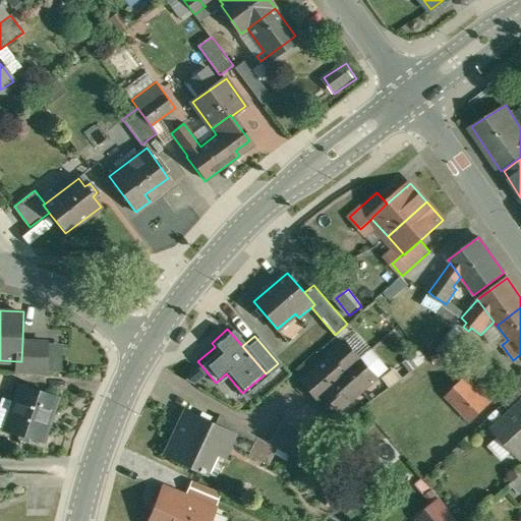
[(48,342),(22,341),(21,361),(18,361),(18,371),(46,371),(48,342)]
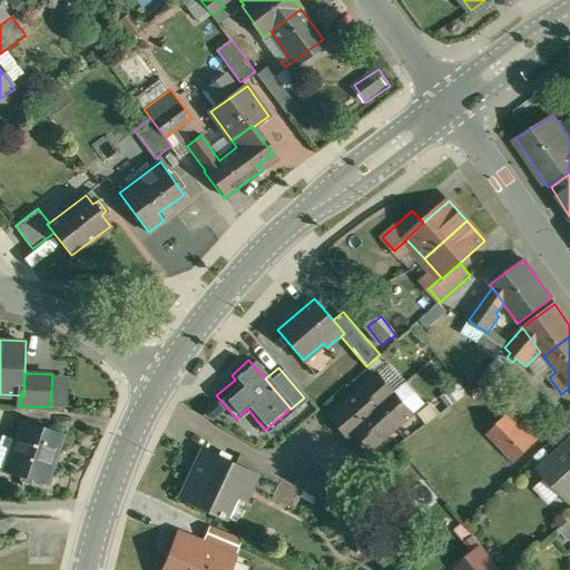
[(366,379),(360,385),(359,392),(331,416),(347,434),(396,392),(395,392),(380,374),(373,380),(366,379)]
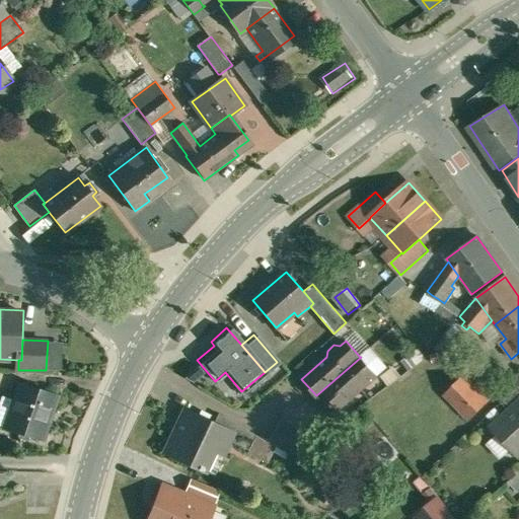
[(386,365),(371,348),(360,357),(361,357),(376,374),(386,365)]
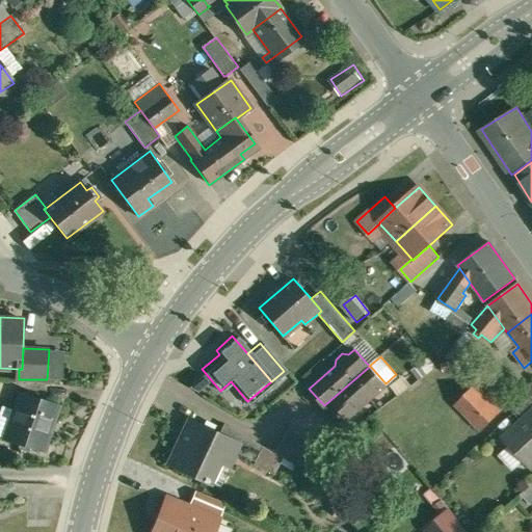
[(370,366),(324,405),(324,406),(330,401),(347,419),(386,384),(386,383),(370,366)]
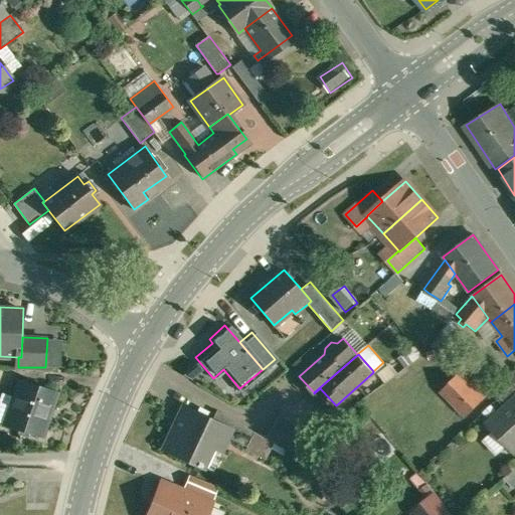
[(201,364),(196,358),(183,369),(188,375),(201,364)]
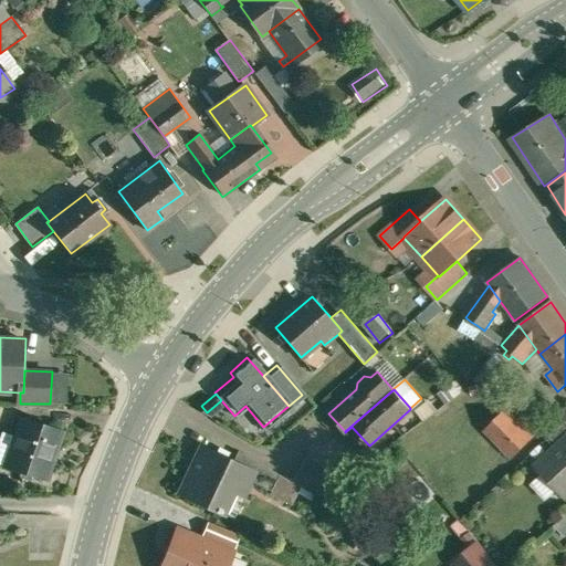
[(533,438),(505,410),(485,430),(513,458),(533,438)]
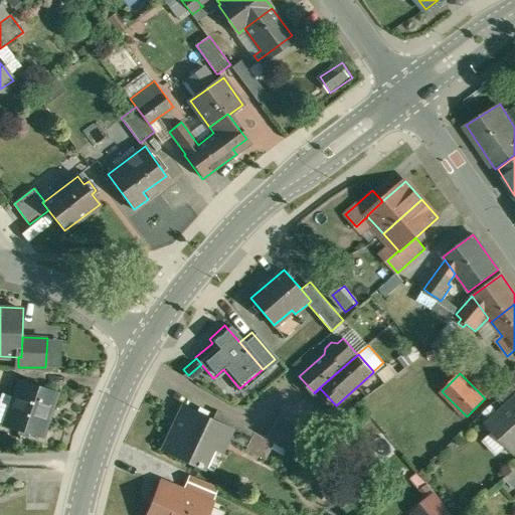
[(56,391),(21,379),(15,396),(6,423),(6,425),(43,438),(49,419),(47,418),(56,391)]
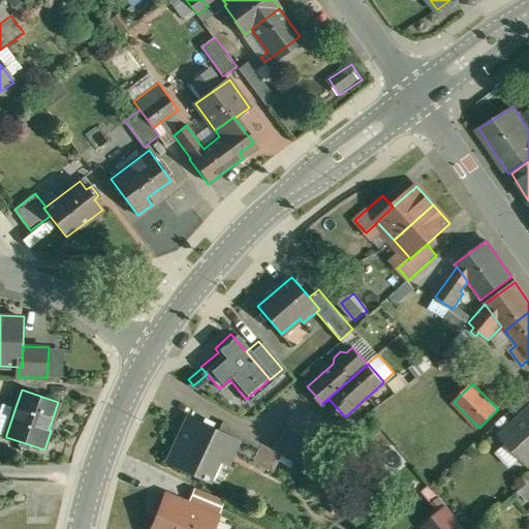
[(528,394),(515,407),(523,416),(528,410),(528,394)]
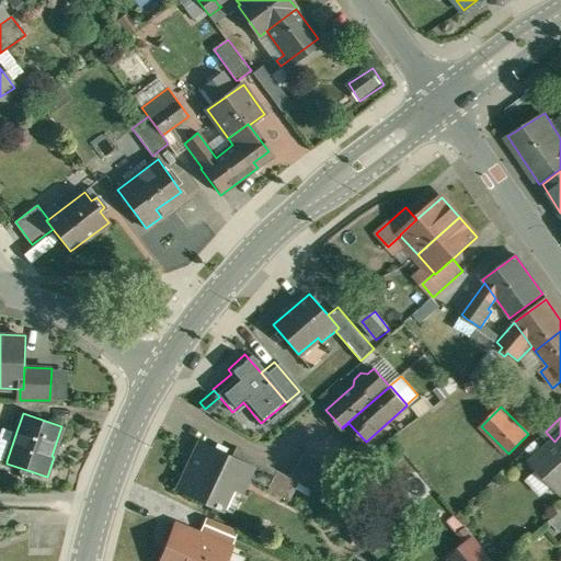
[(3,427),(0,436),(0,458),(7,461),(16,432),(3,427)]
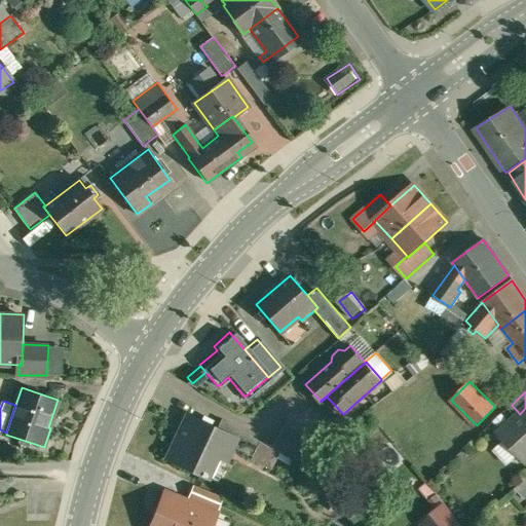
[(525,408),(520,414),(499,434),(525,462),(525,461),(525,408)]
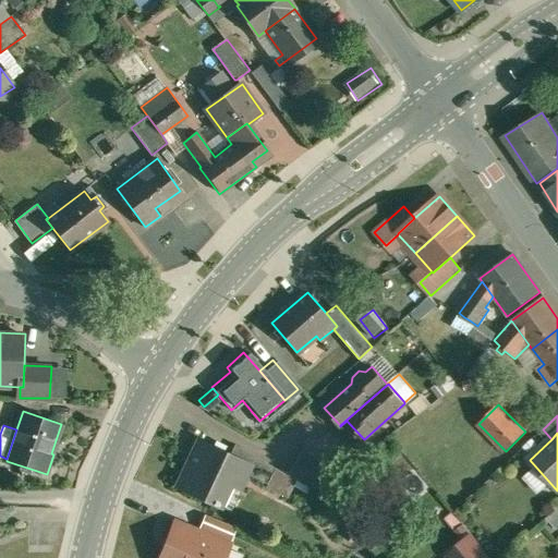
[(199,441),(180,486),(215,502),(214,504),(218,506),(228,484),(239,489),(246,473),(251,465),(230,456),(199,441)]
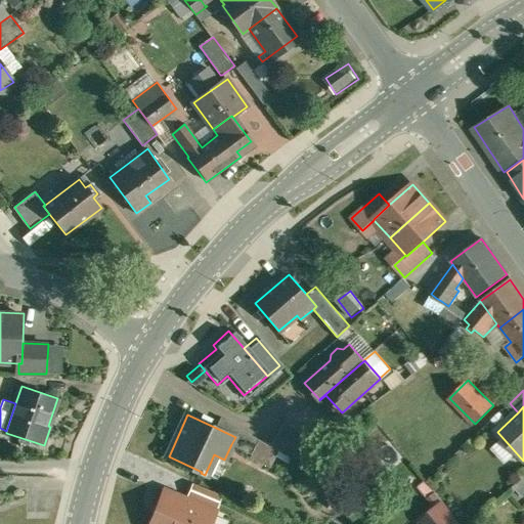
[(259,439),(221,417),(216,428),(235,437),(231,444),(252,454),(259,439)]
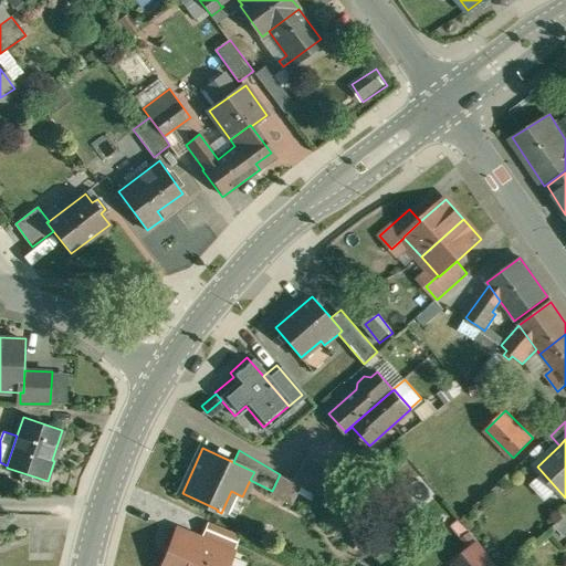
[(345,479),(307,456),(300,469),(333,489),(345,479)]
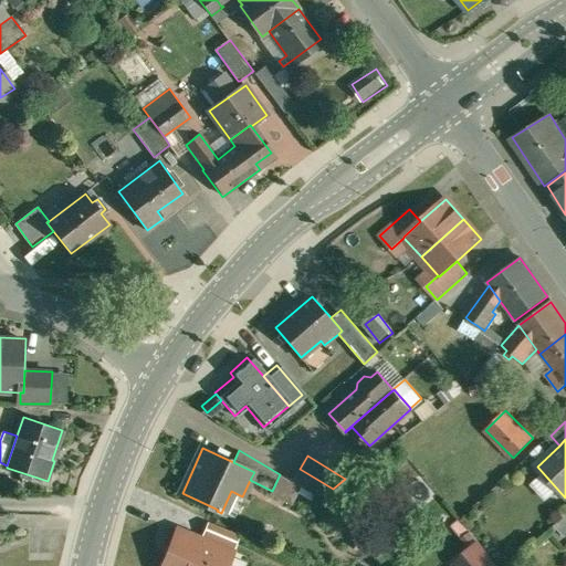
[(333,489),(300,469),(292,481),(320,498),(333,489)]
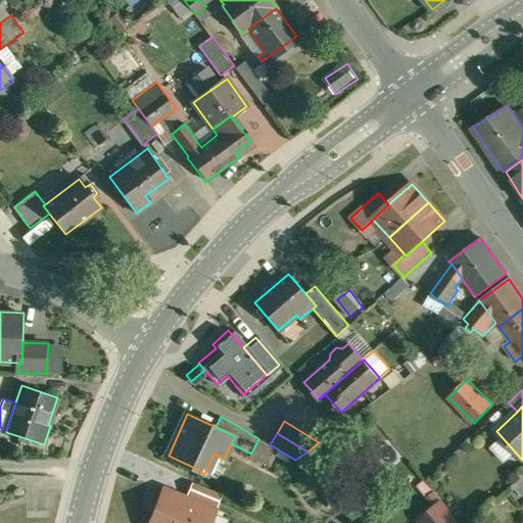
[(522,475),(512,485),(522,496),(522,494),(522,475)]
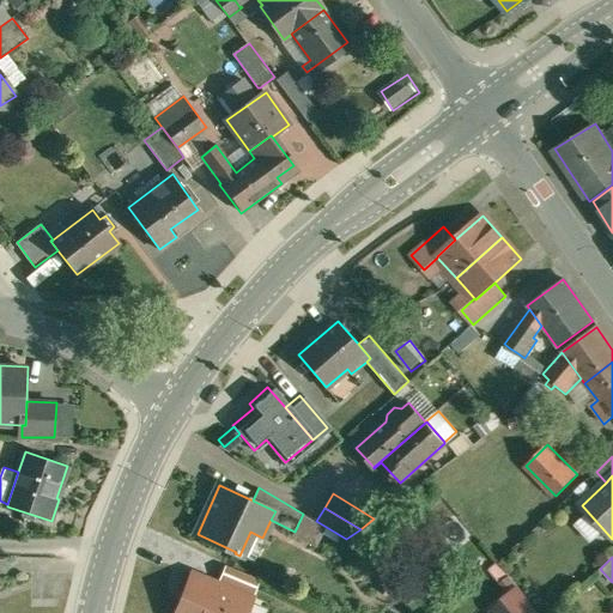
[(259,580),(229,566),(223,581),(253,593),(259,580)]
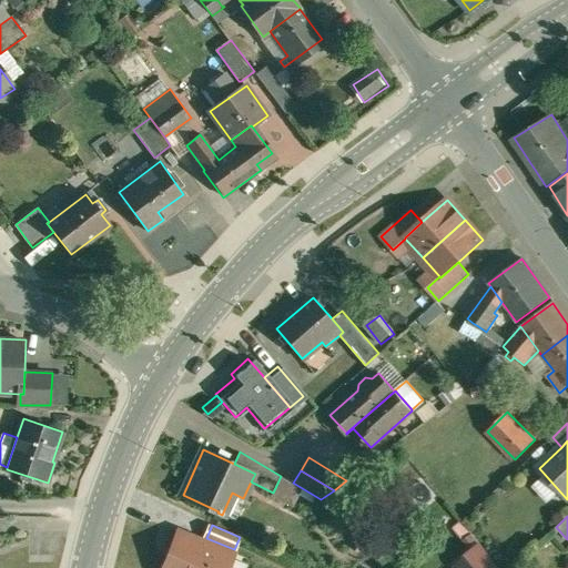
[(226,567),(233,554),(180,531),(164,567),(226,567)]
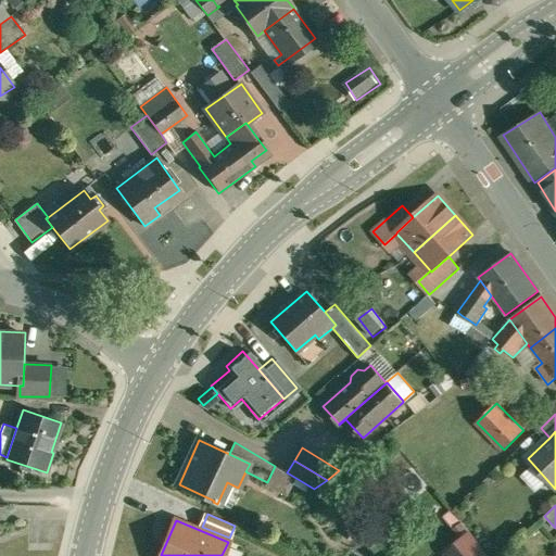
[(490,555),(471,533),(447,553),(450,555),(490,555)]
